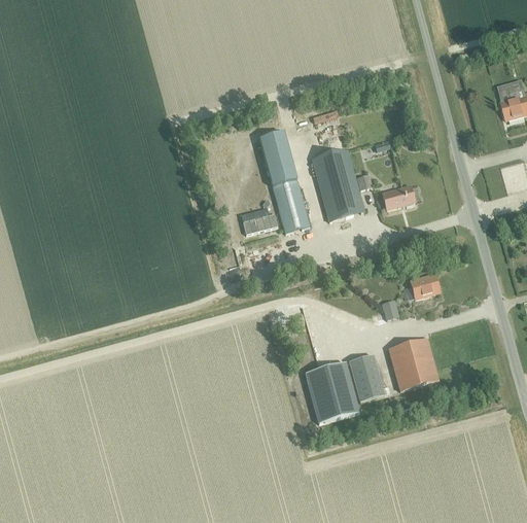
[(526,91),(524,92),(524,95),(500,101),(505,119),(526,113),(526,91)]
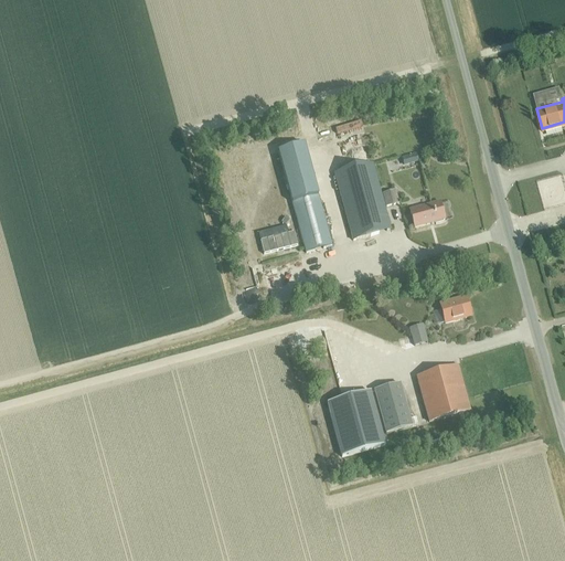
[(278,148),(292,200),(318,192),(320,192),(306,140),(278,148)]
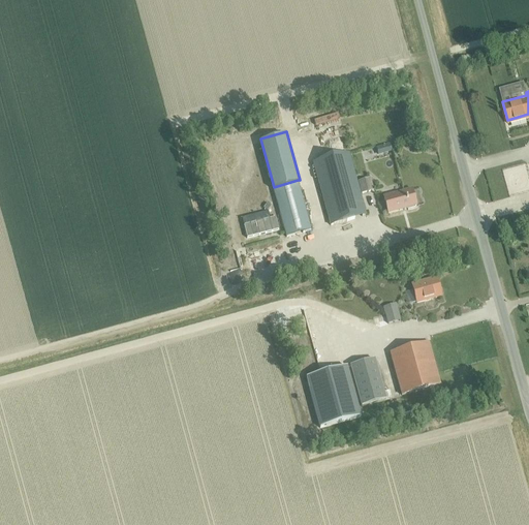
[(330,221),(366,211),(348,150),(313,159),(330,221)]
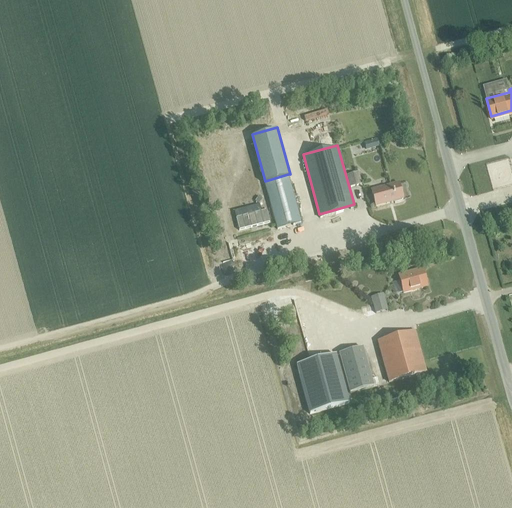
[(349,183),(361,180),(358,168),(346,171),(349,183)]
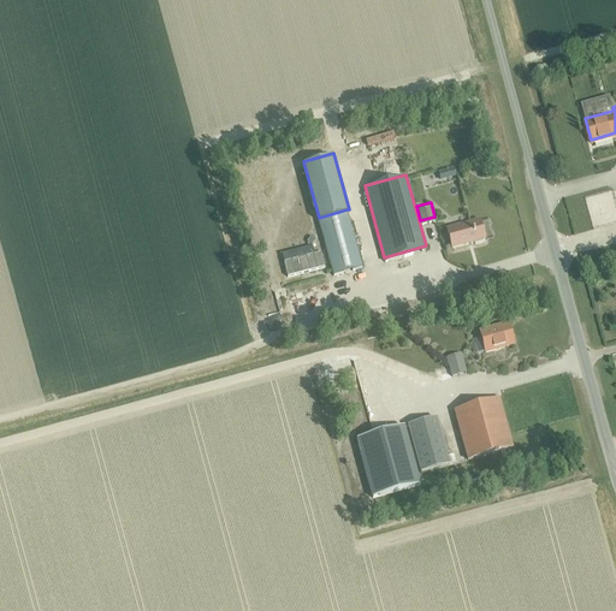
[(333,272),(361,264),(347,209),(319,218),(333,272)]
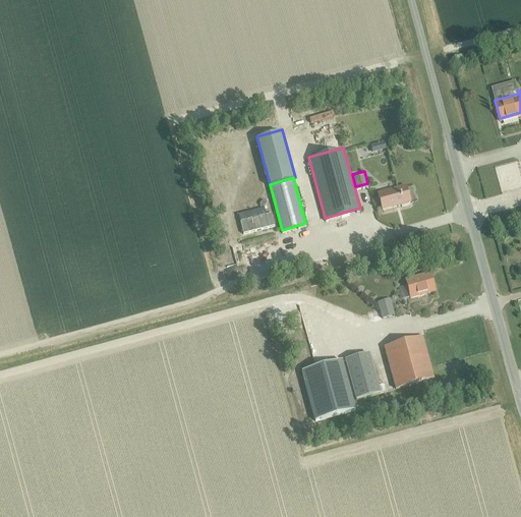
[(378,190),(382,207),(400,202),(401,204),(408,202),(409,199),(410,198),(406,182),(378,190)]
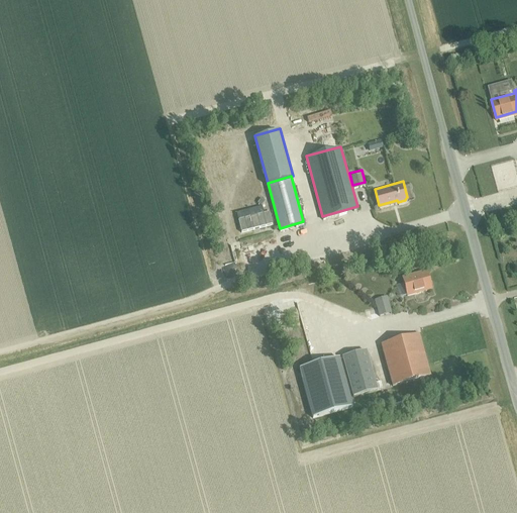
[(269,209),(238,217),(241,229),(272,221),(269,209)]
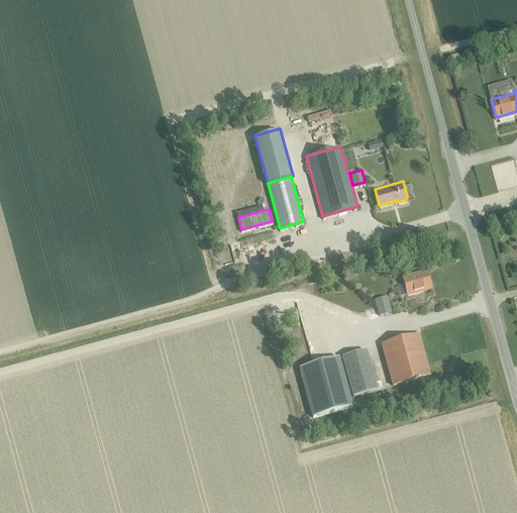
[(407,293),(431,286),(426,268),(402,275),(407,293)]
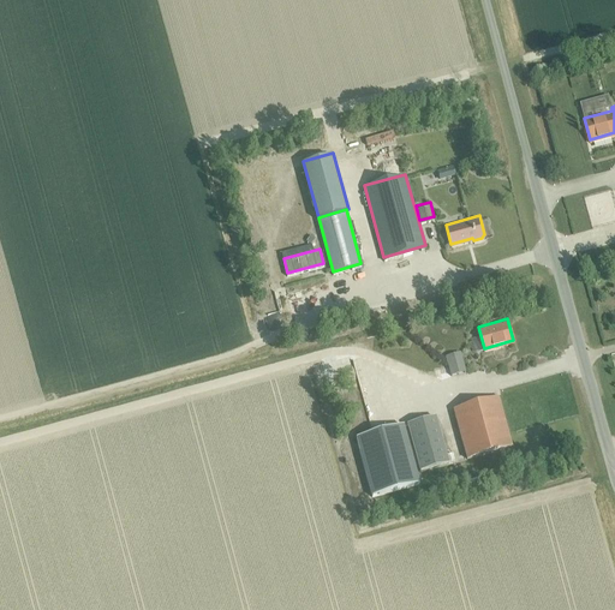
[(446,353),(448,360),(451,372),(465,368),(460,350),(446,353)]
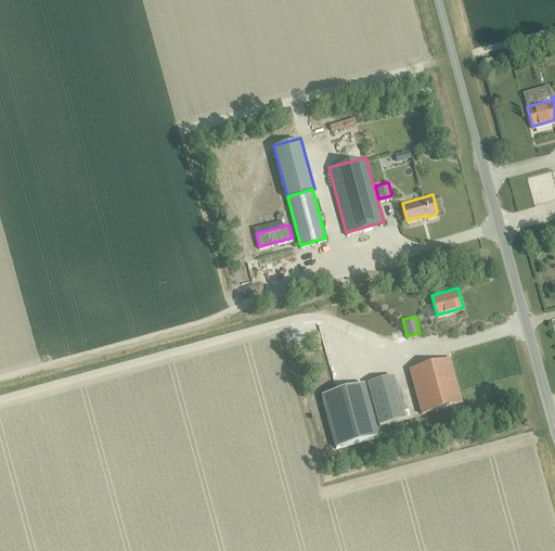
[(421,411),(461,400),(449,356),(409,368),(421,411)]
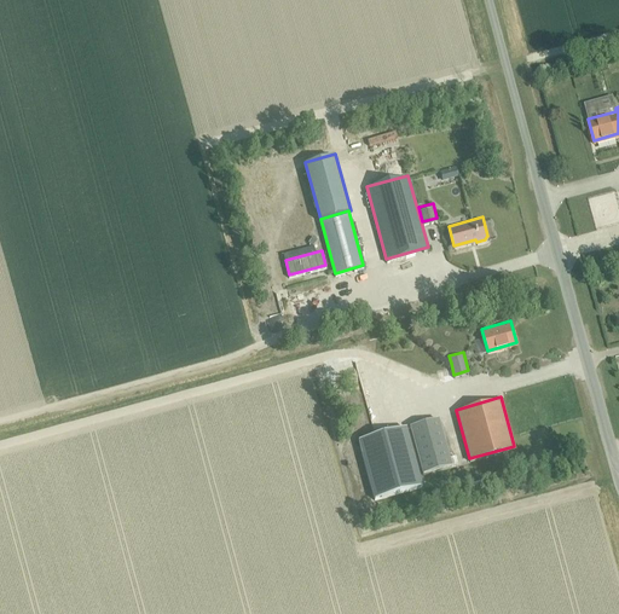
[(423,470),(451,463),(438,416),(410,424),(423,470)]
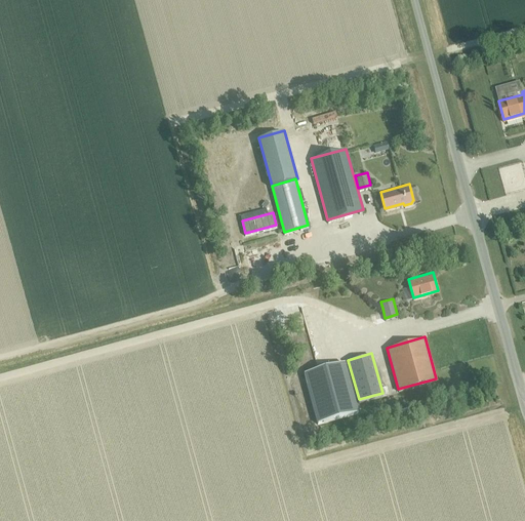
[(318,422),(358,410),(344,360),(304,371),(318,422)]
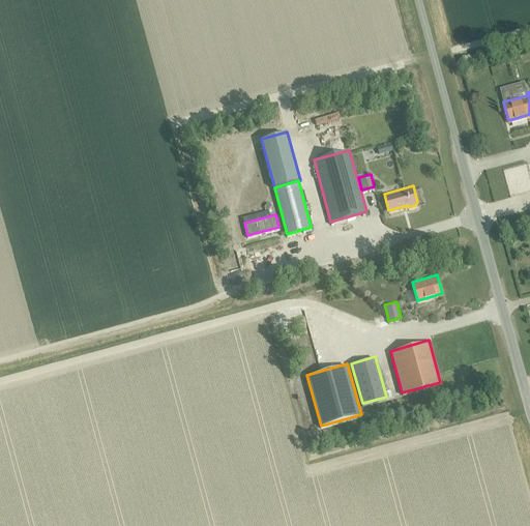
All buildings are outlined.
